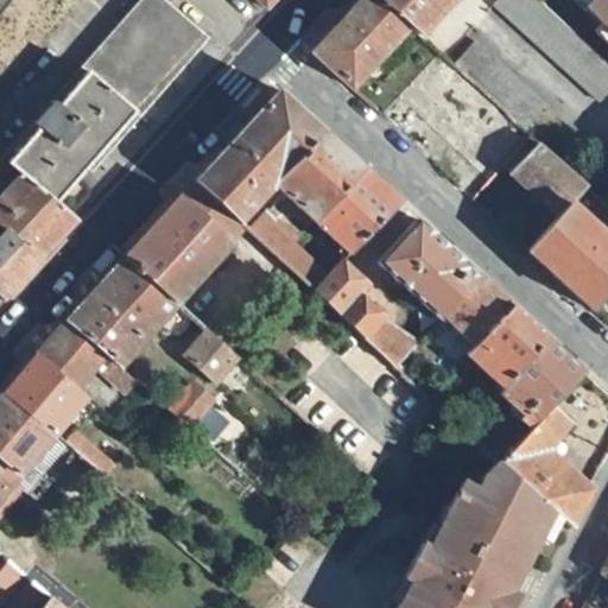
[(25,130),(6,150),(8,157),(7,159),(56,202),(87,169),(202,38),(160,2),(157,0),(153,0),(57,106),(52,100),(31,124),(36,128),(30,134),(25,130)]
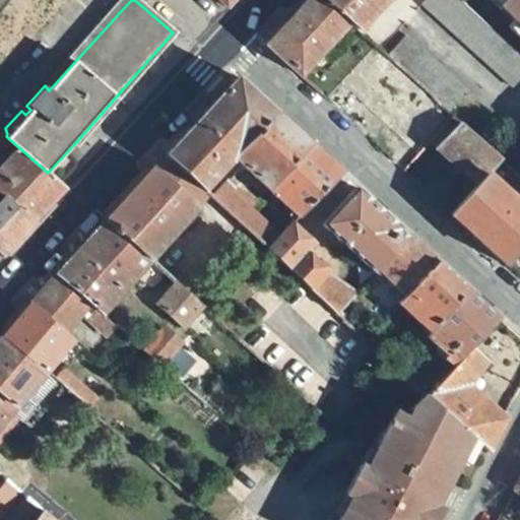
[(122,0),(45,85),(49,90),(131,0),(122,0)]
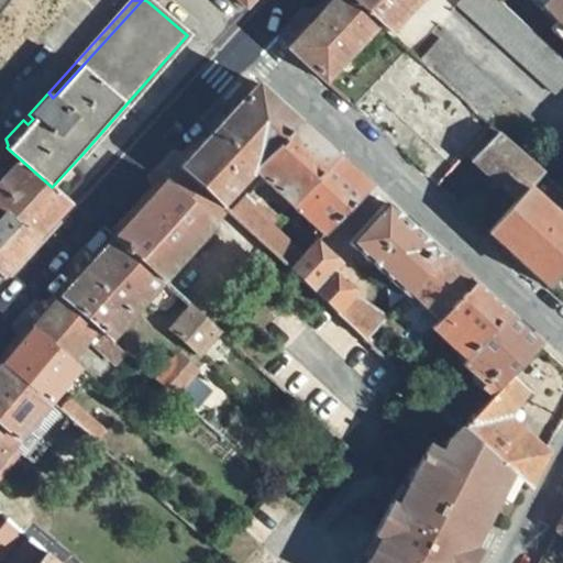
[(351,0),(333,0),(288,48),(326,85),(379,25),(351,0)]
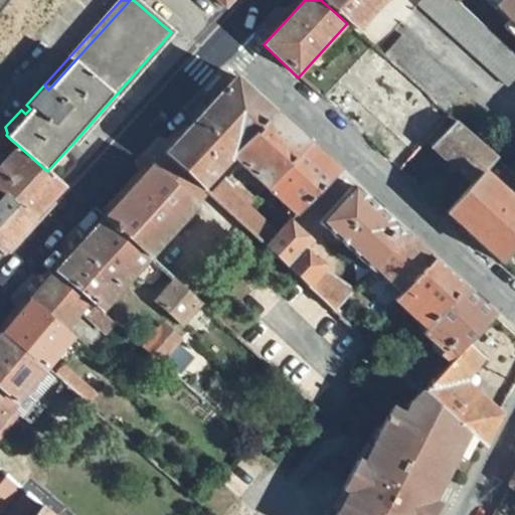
[(321,0),(347,23),(354,29),(380,0),(321,0)]
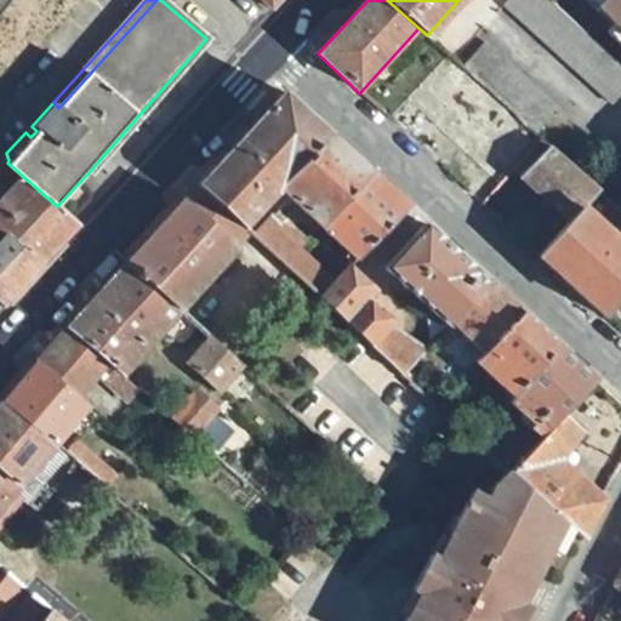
[(547,0),(508,0),(505,5),(613,106),(620,96),(620,67),(590,39),(556,9),(547,0)]
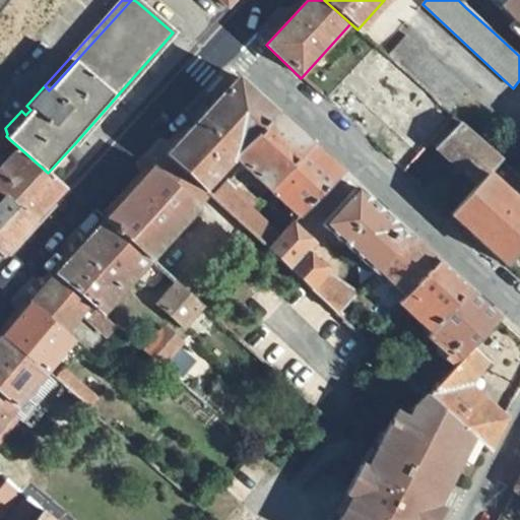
[(519,0),(493,0),(519,25),(519,0)]
